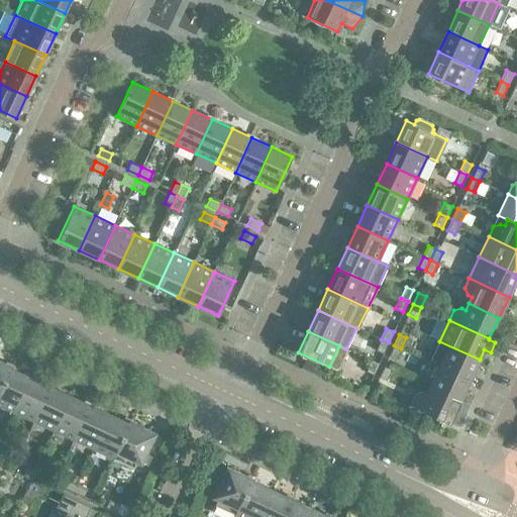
[(383,353),(389,342),(381,339),(376,350),(383,353)]
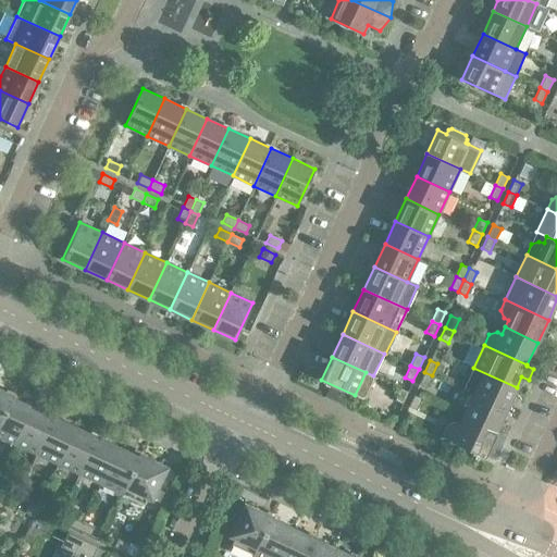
[(506,410),(517,387),(473,368),(462,391),(472,395),(473,395),(506,410)]
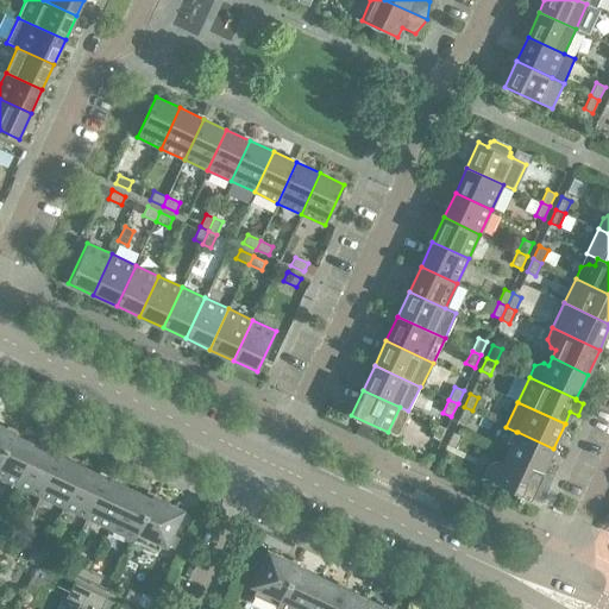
[(466,424),(472,410),(464,407),(458,420),(466,424)]
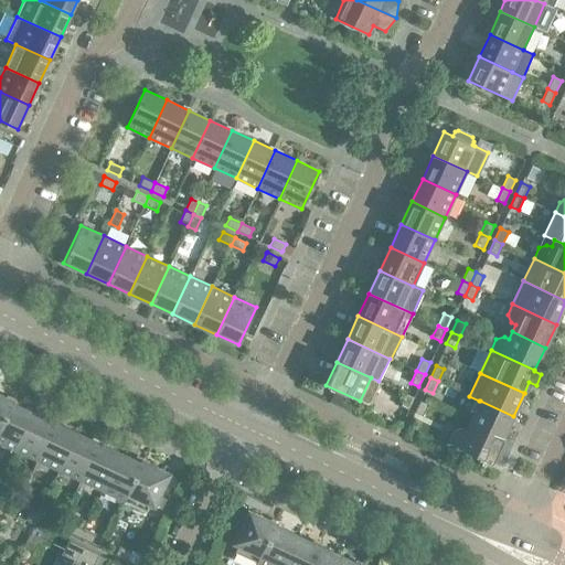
[(0,426),(12,400),(0,394),(0,426)]
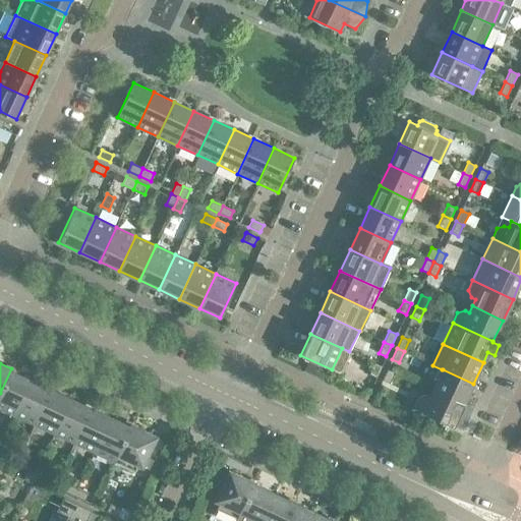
[(369,374),(375,378),(377,378),(382,366),(374,363),(369,374)]
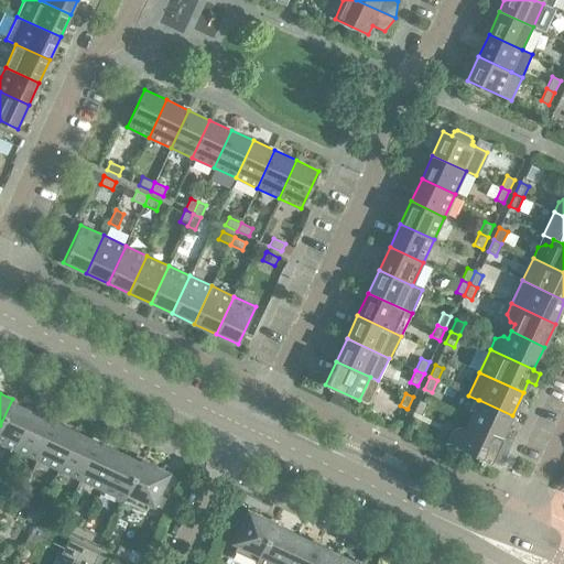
[(0,442),(15,449),(33,412),(12,402),(13,400),(12,399),(0,425),(0,442)]
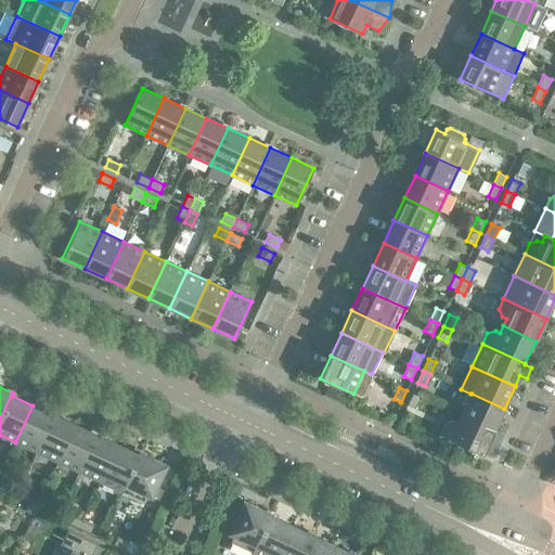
[(412,394),(407,404),(415,409),(421,397),(412,394)]
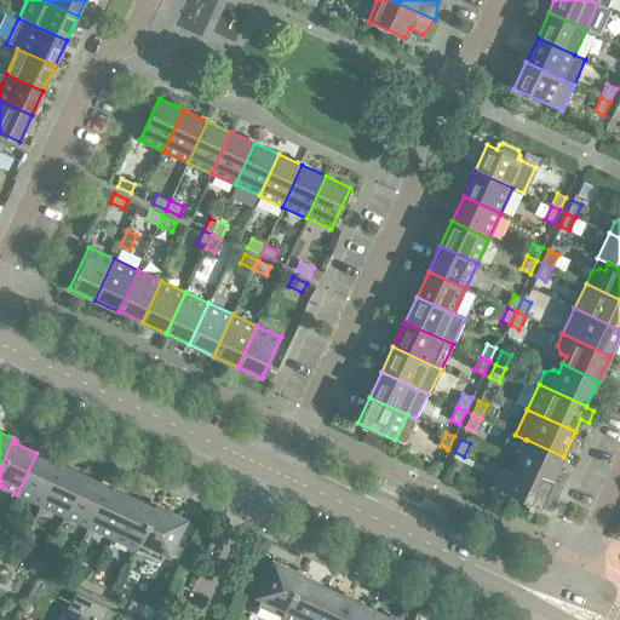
[(552,481),(563,457),(527,440),(526,440),(515,464),(552,481)]
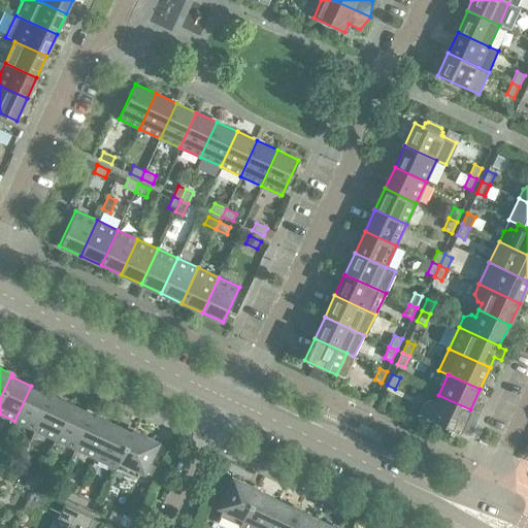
[(34,430),(51,395),(31,386),(14,421),(34,430)]
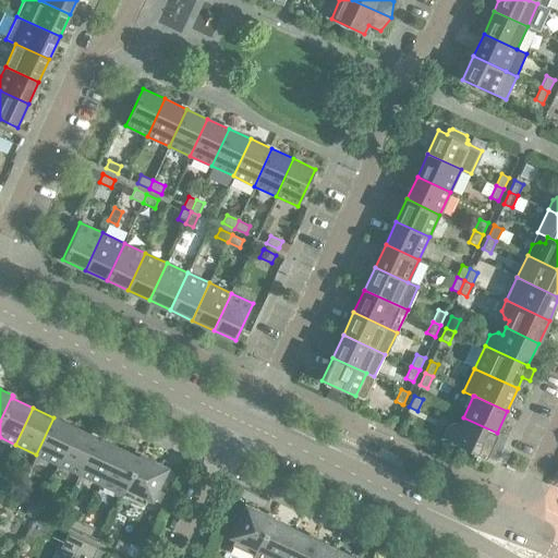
[(58,464),(75,427),(53,417),(36,455),(58,464)]
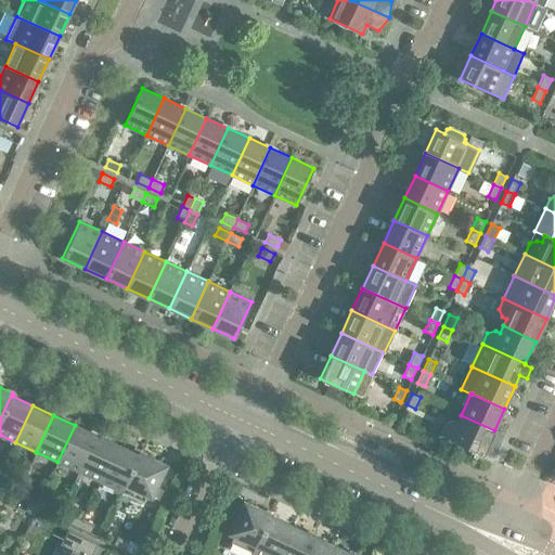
[(482,454),(494,430),(461,415),(457,422),(453,421),(446,423),(440,435),(482,454)]
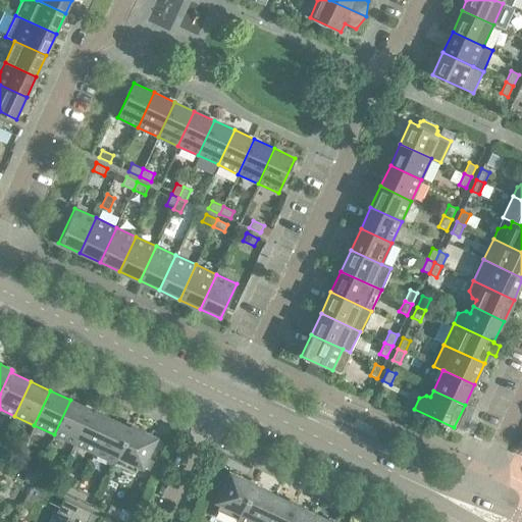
[(74,444),(91,409),(70,400),(54,434),(74,444)]
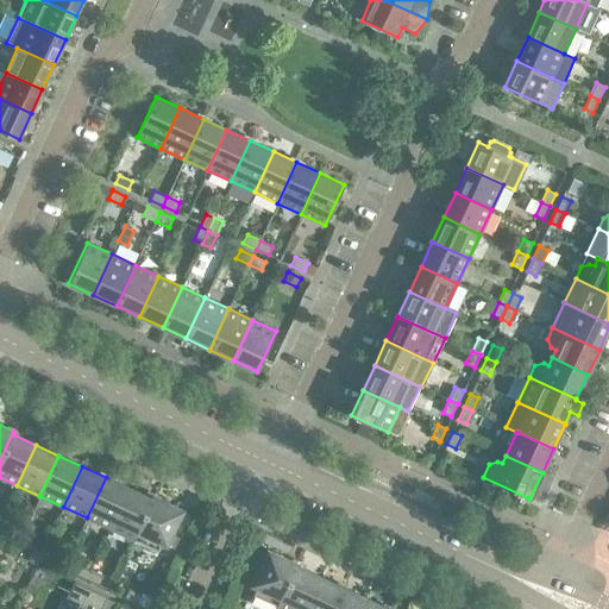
[(110,528),(129,488),(106,477),(87,518),(110,528)]
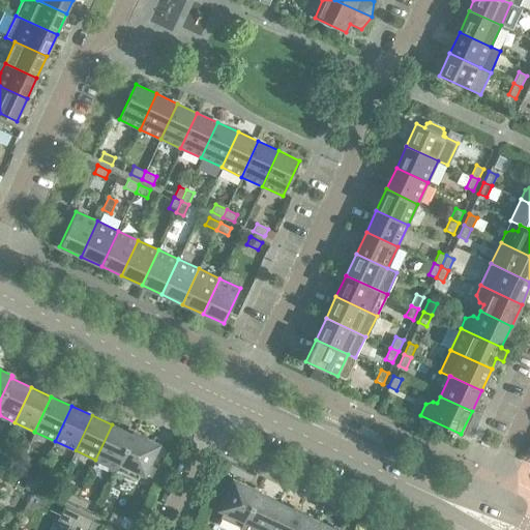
[(116,470),(134,432),(131,432),(131,434),(112,424),(95,460),(116,470)]
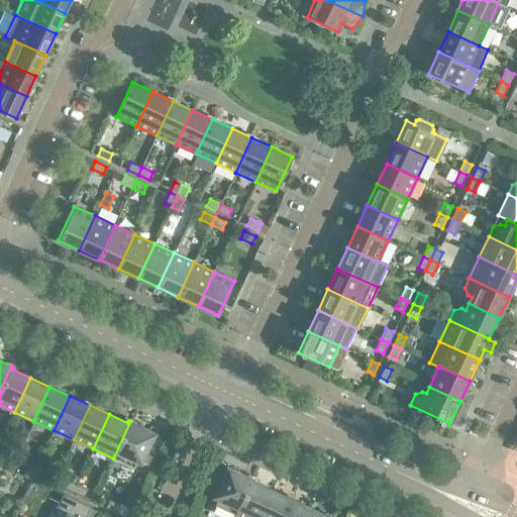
[(153,432),(130,421),(113,458),(133,468),(136,461),(139,463),(153,432)]
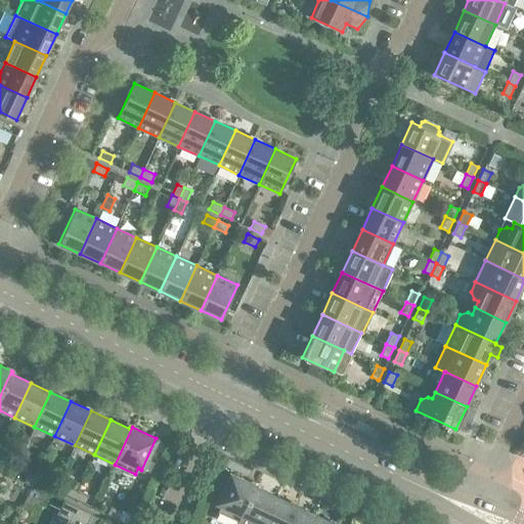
[(8,459),(0,454),(0,464),(5,466),(8,459)]
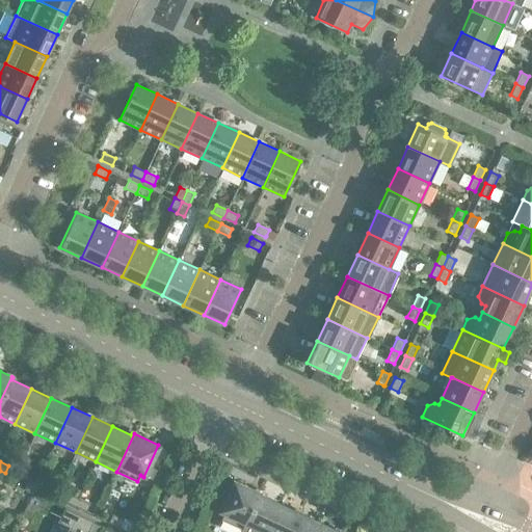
[(32,493),(37,481),(30,478),(24,489),(32,493)]
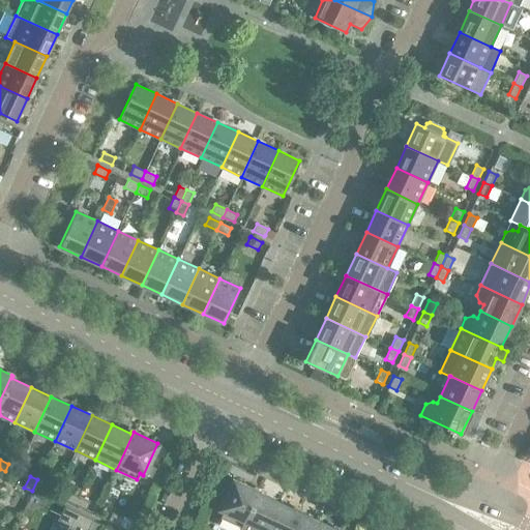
[(45,483),(37,479),(32,491),(39,495),(45,483)]
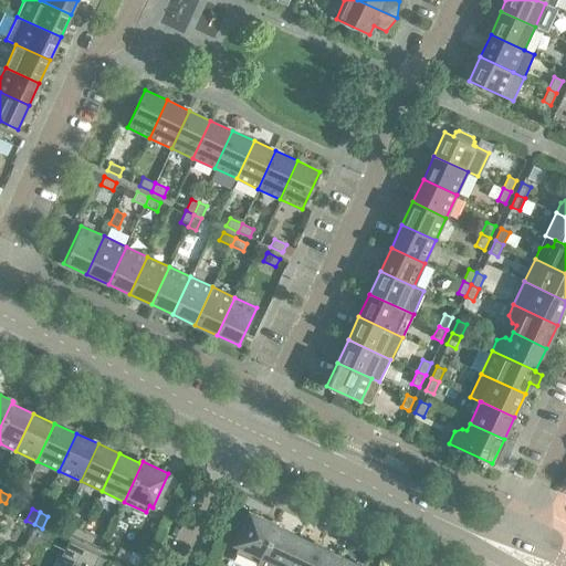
[(258,564),(276,524),(250,512),(234,545),(238,547),(236,553),(258,564)]
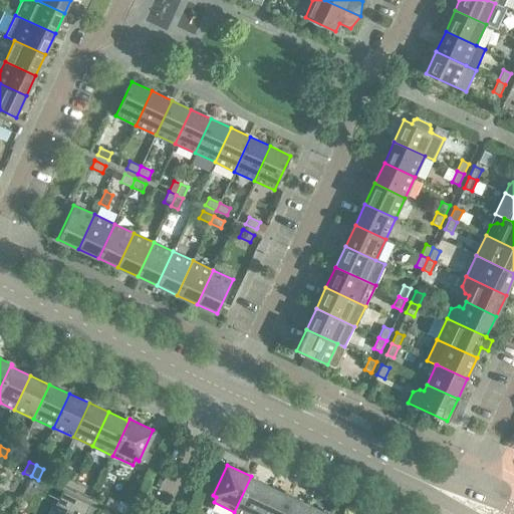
[(238,513),(257,513),(270,487),(251,478),(252,476),(251,476),(234,512),(238,513)]
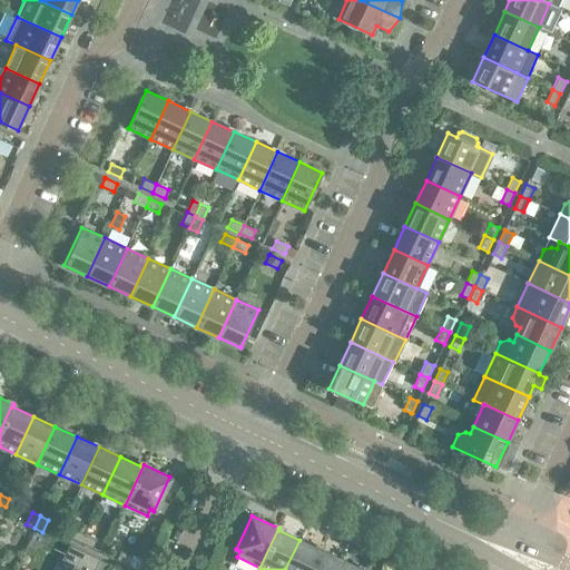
[(72,529),(69,537),(80,542),(85,534),(72,529)]
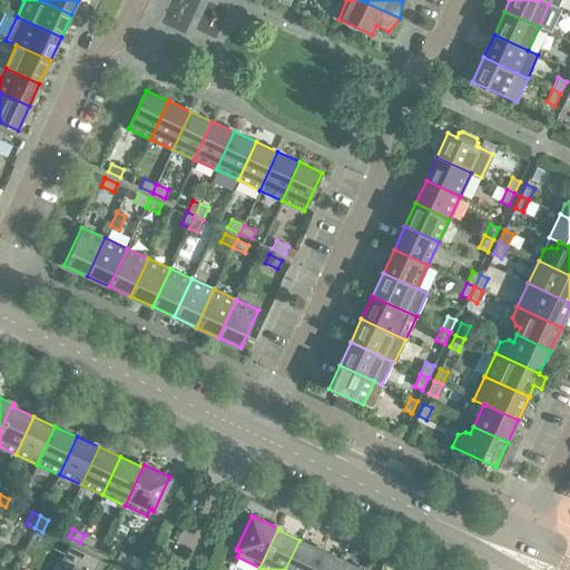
[(97,540),(85,534),(80,542),(92,548),(97,540)]
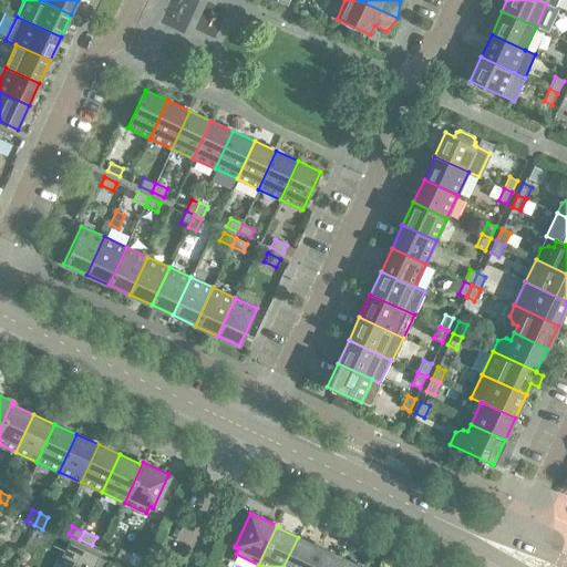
[(309,566),(319,547),(298,537),(284,566),(309,566)]
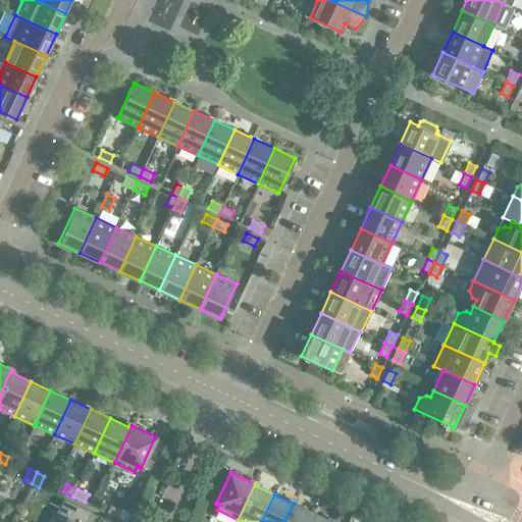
[(68,521),(67,521),(86,521),(87,521),(86,521),(90,513),(91,513),(91,512),(63,499),(56,515),(68,521)]
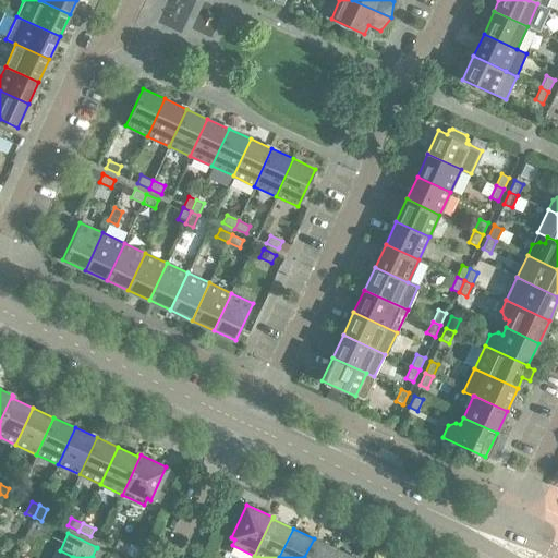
[(330,557),(336,548),(314,538),(304,557),(330,557)]
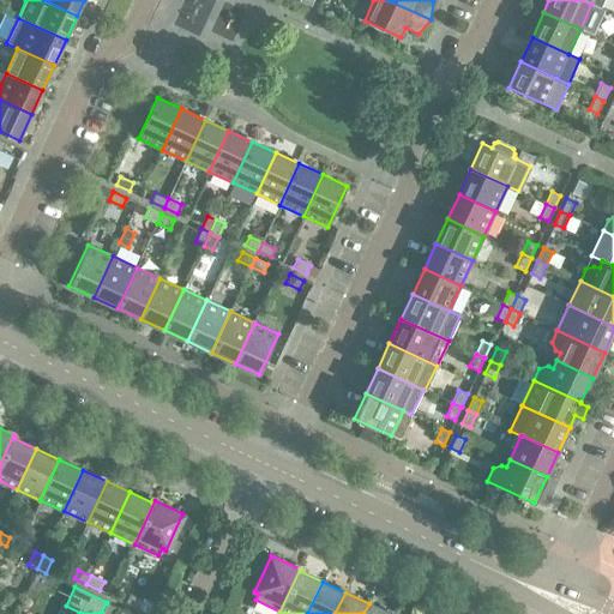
[(139,608),(143,600),(130,594),(126,602),(139,608)]
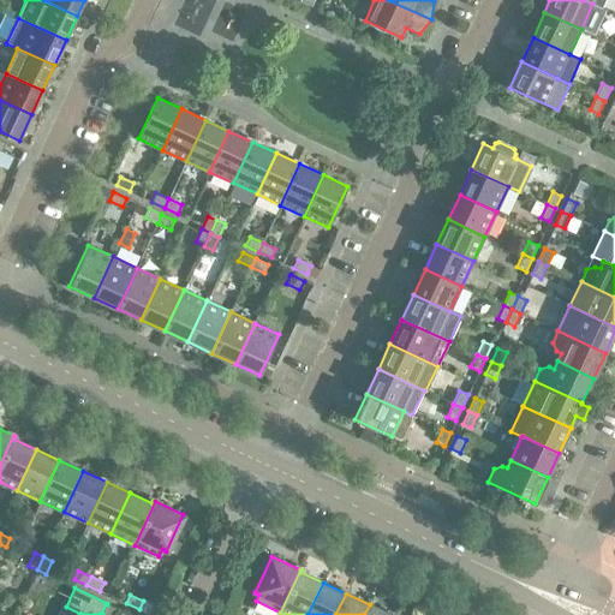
[(393,614),(370,604),(364,614),(393,614)]
